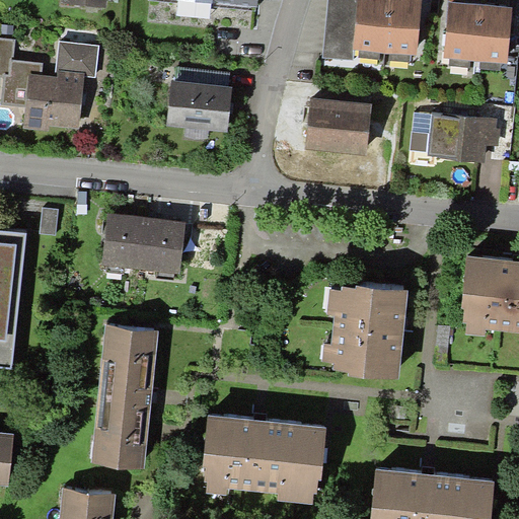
[(106,8),(106,0),(60,0),(61,3),(106,8)]
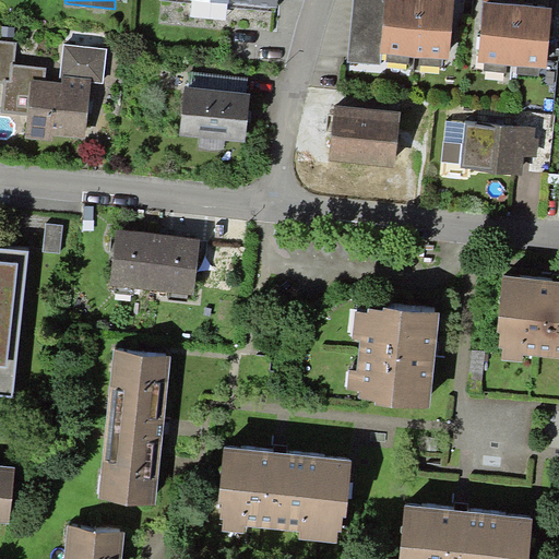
[(383,0),(353,0),(347,61),(380,64),(381,52),(379,52),(383,0)]
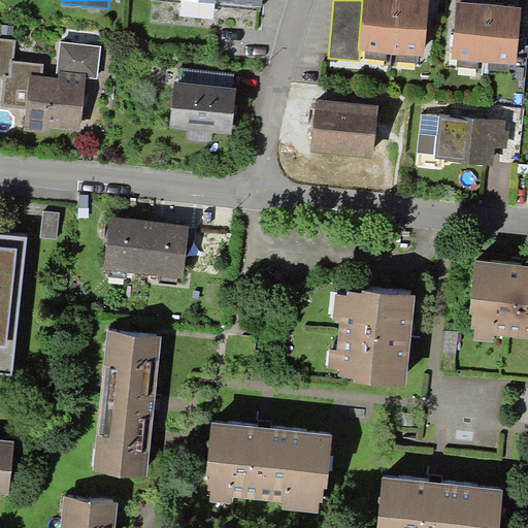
[(387,53),(392,53),(396,0),(362,0),(358,50),(360,50),(365,51),(387,53)]
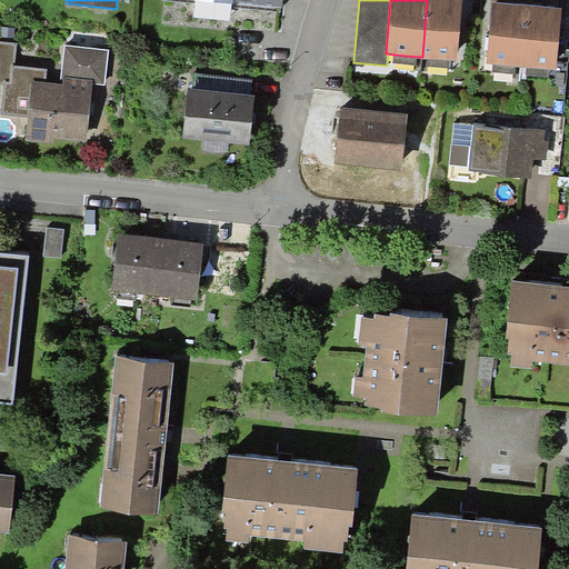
[(461,0),(427,0),(422,57),(428,58),(450,60),(457,60),(461,0)]
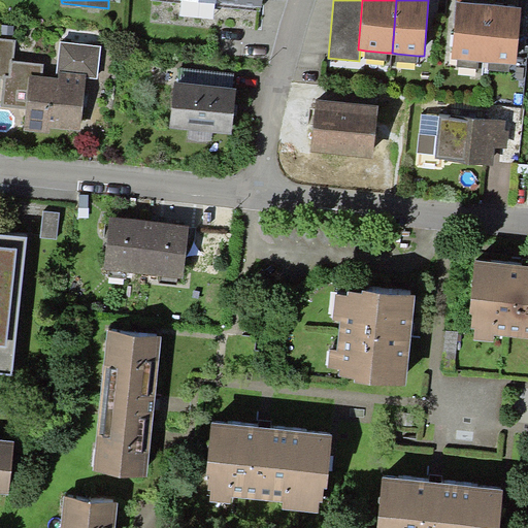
[(480,61),(484,61),(489,4),(457,2),(452,59),(458,59),(480,61)]
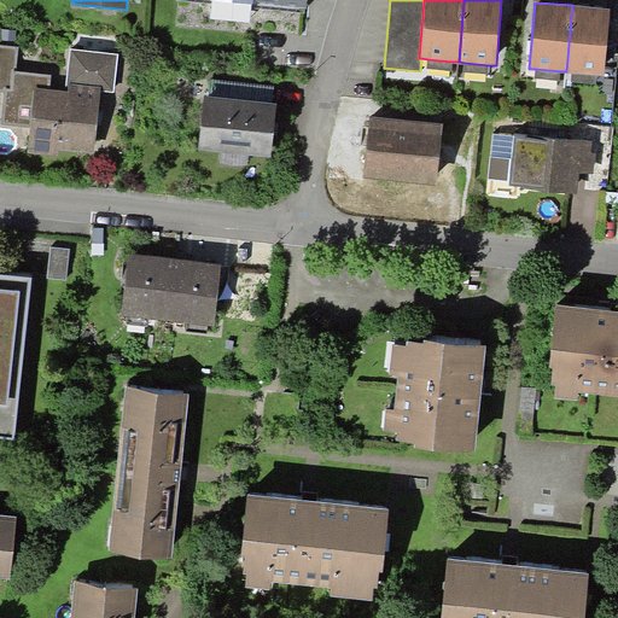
[(611,9),(572,5),(566,71),(571,73),(596,75),(605,75),(611,9)]
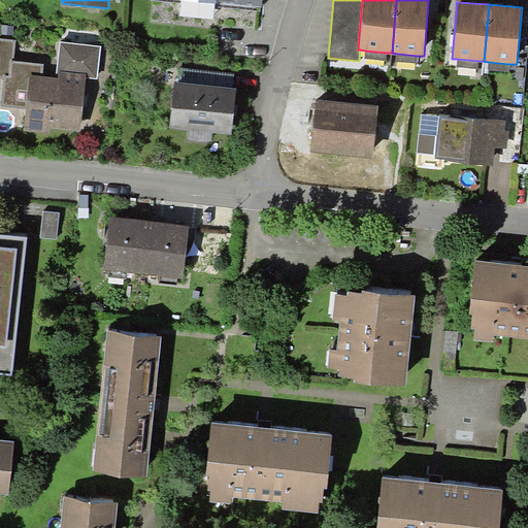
[(102,46),(60,41),(57,77),(42,75),(44,64),(13,60),(15,40),(0,38),(0,78),(4,79),(1,106),(27,109),(24,130),(50,133),(51,128),(80,132),(87,78),(98,79),(102,46)]
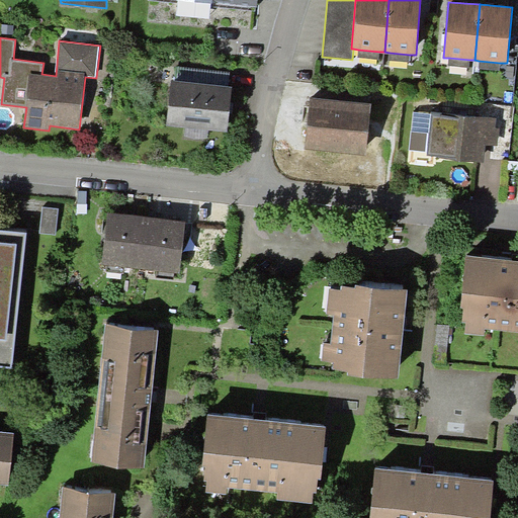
[(378,60),(379,52),(358,50),(357,58),(378,60)]
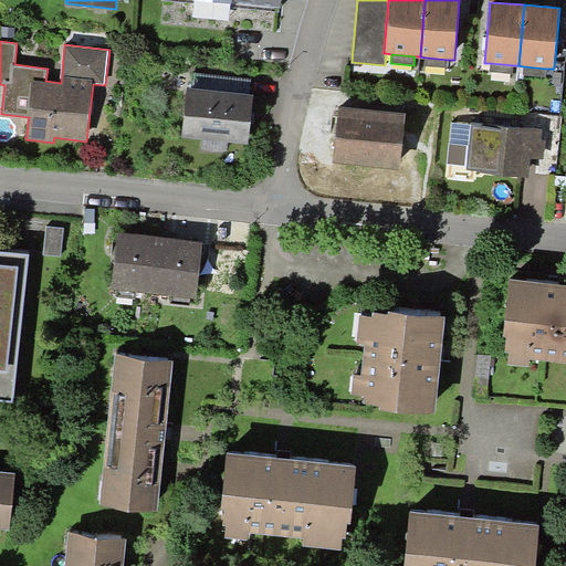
[(447,67),(448,60),(426,58),(425,65),(447,67)]
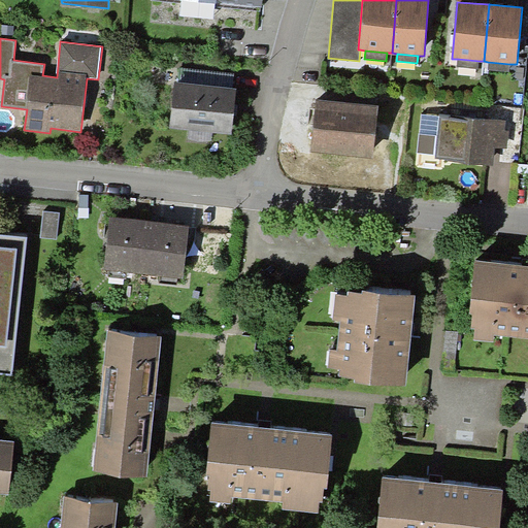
[(479,68),(480,61),(458,59),(458,66),(479,68)]
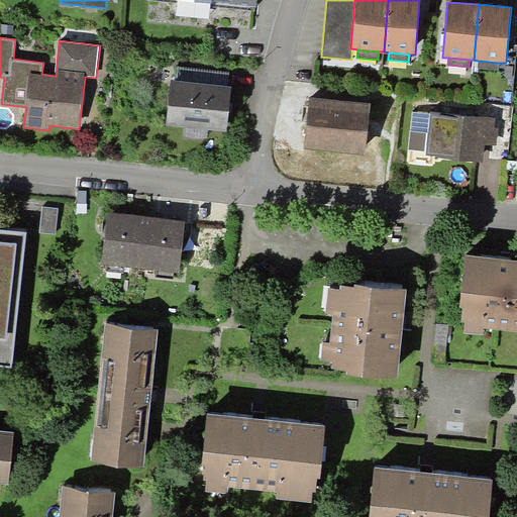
[(498,71),(499,63),(478,61),(478,69),(498,71)]
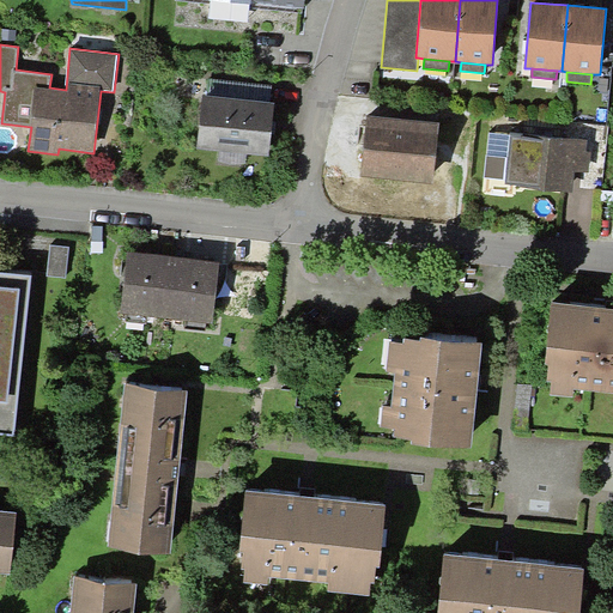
[(208,78),(206,96),(271,102),(272,85),(208,78)]
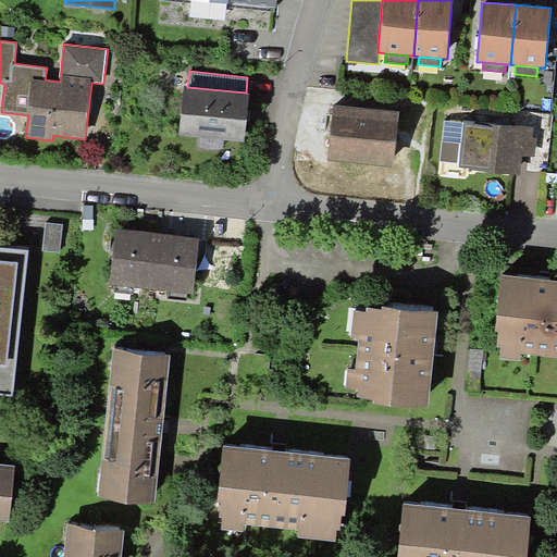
[(187,87),(184,86),(178,135),(199,137),(224,140),(245,143),(250,94),(246,93),(187,87)]
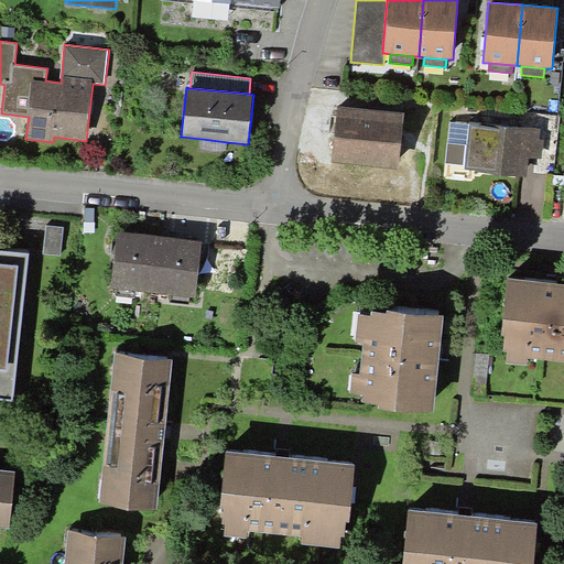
[(404,112),(338,106),(333,162),(399,169),(404,112)]
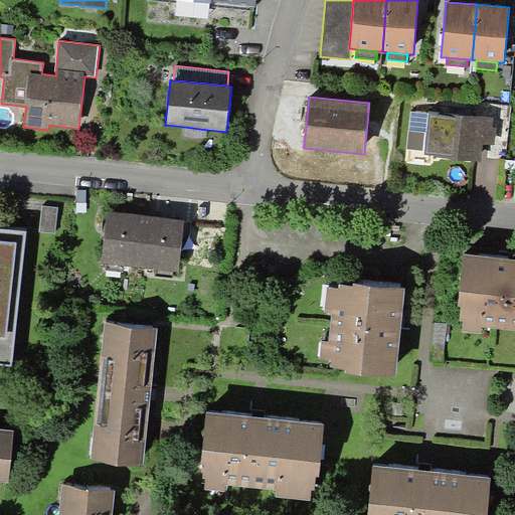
[(426,132),(428,114),(410,112),(408,131),(426,132)]
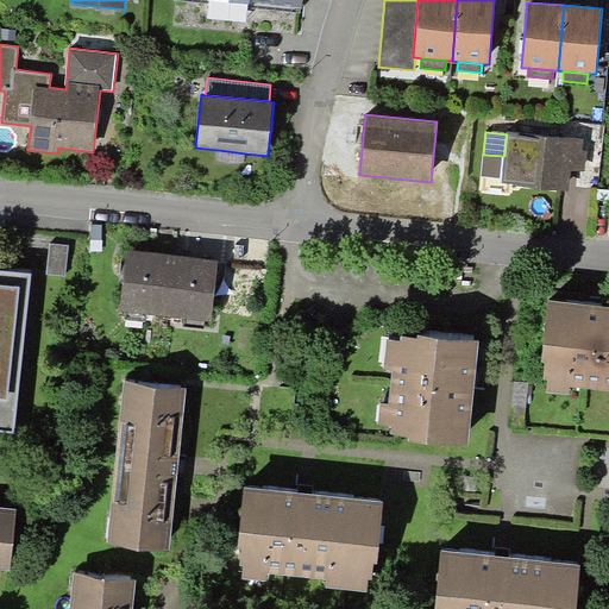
[(583,139),(507,132),(507,135),(504,156),(503,179),(502,183),(570,190),(572,171),(585,171),(588,152),(584,150),(583,145),(583,139)]
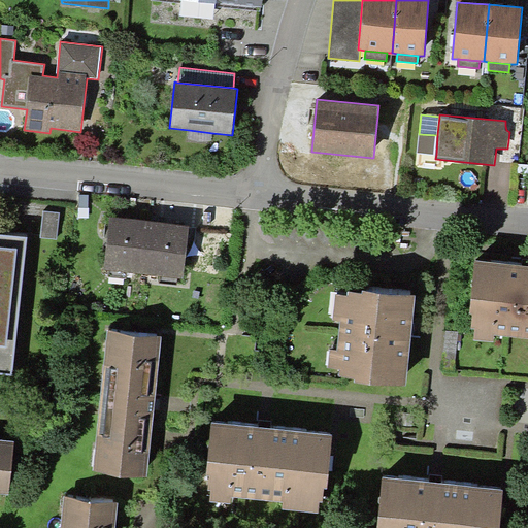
[(211,141),(212,133),(189,130),(189,139),(211,141)]
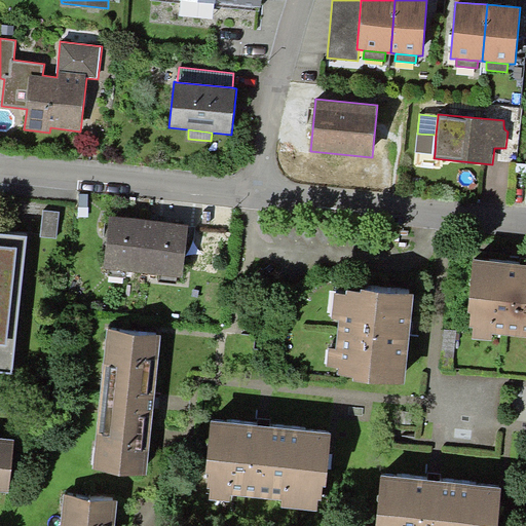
[(415,152),(435,154),(436,135),(417,134),(415,152)]
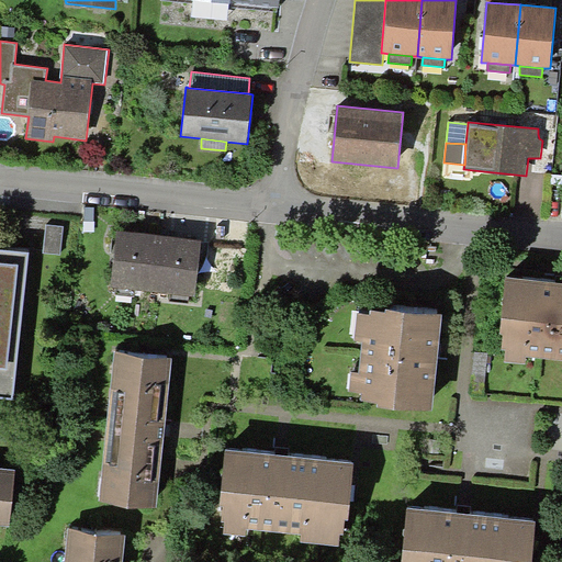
[(64,226),(46,224),(43,251),(60,254),(64,226)]
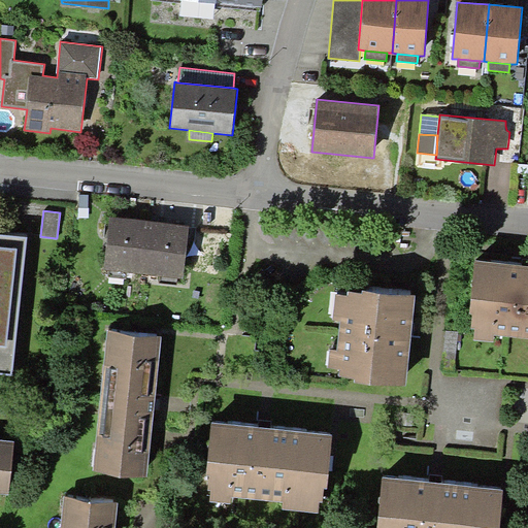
[(104,269),(143,273),(150,221),(110,216),(104,269)]
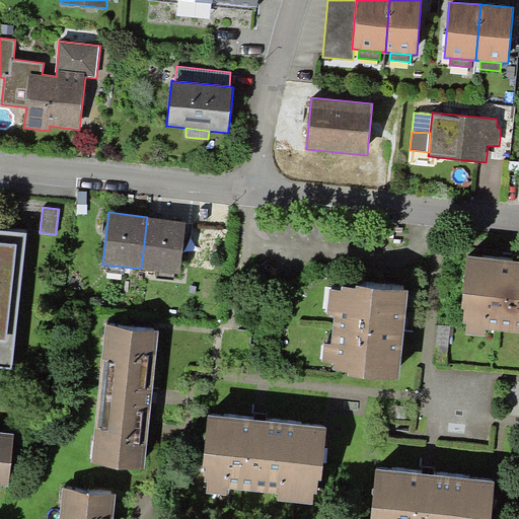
[(187,222),(147,217),(141,269),(179,274),(187,222)]
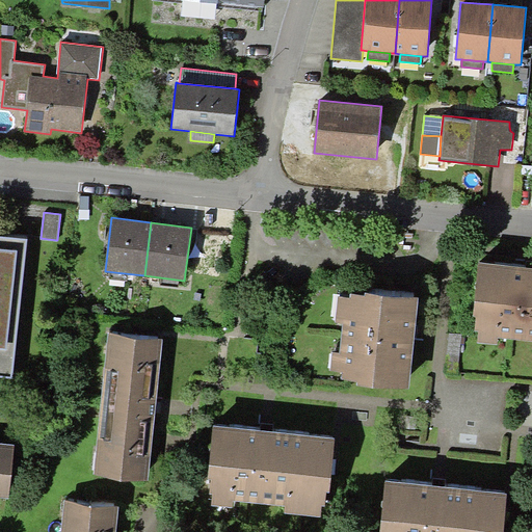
[(0,376),(14,378),(28,239),(0,235),(0,376)]
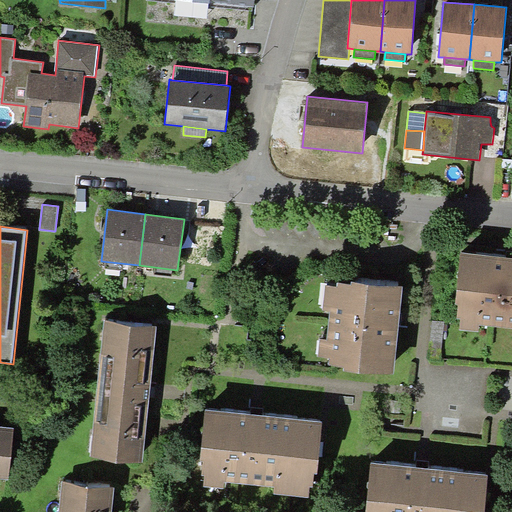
[(511,257),(461,253),(456,304),(459,304),(457,318),(461,319),(460,329),(479,331),(480,325),(511,327),(511,257)]
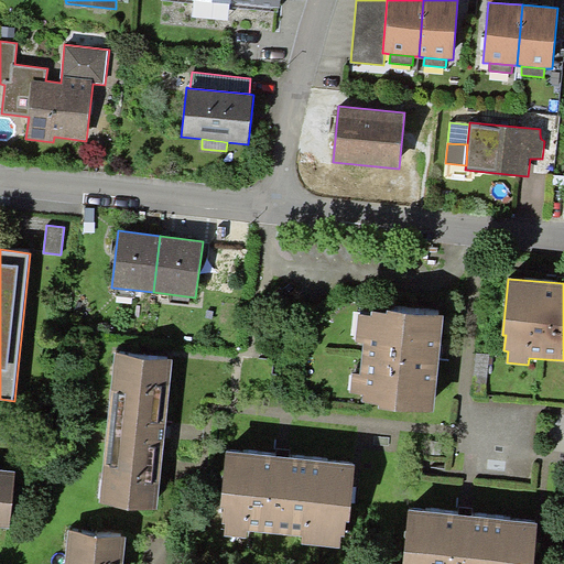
[(371,313),(358,312),(355,340),(364,340),(360,372),(351,371),(349,392),(364,393),(362,400),(380,402),(380,405),(434,411),(444,314),(388,307),(387,311),(371,308),(371,313)]
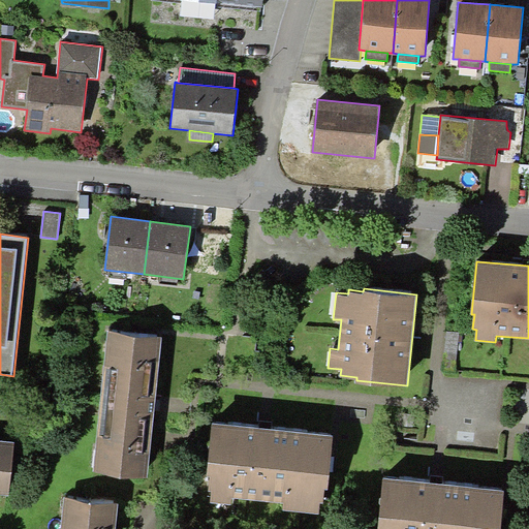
[(148,477),(162,337),(107,331),(93,472),(148,477)]
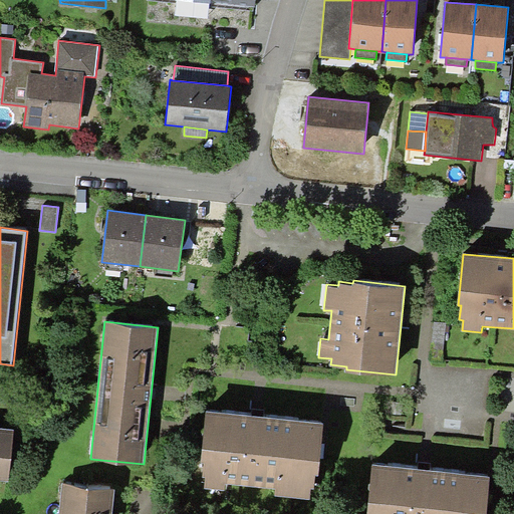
[(324,424),(206,412),(201,462),(203,462),(202,476),(205,477),(204,489),(224,491),(225,483),(275,489),(274,495),(310,499),(311,489),(314,489),(315,475),(319,475),(324,424)]
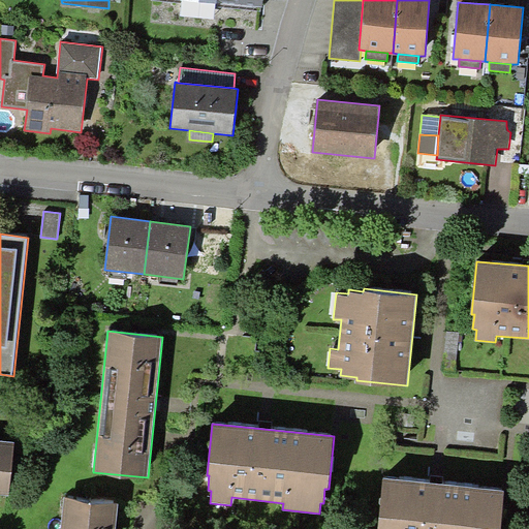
[(14,441),(0,439),(0,494),(8,495),(14,441)]
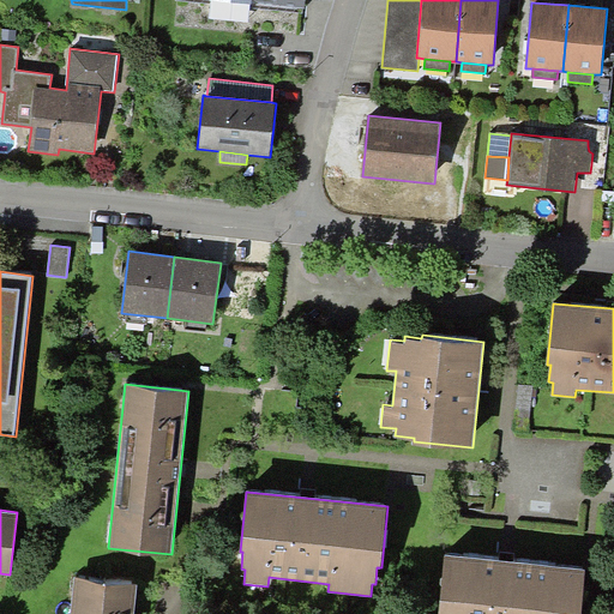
[(579,613),(585,571),(445,557),(438,613),(579,613)]
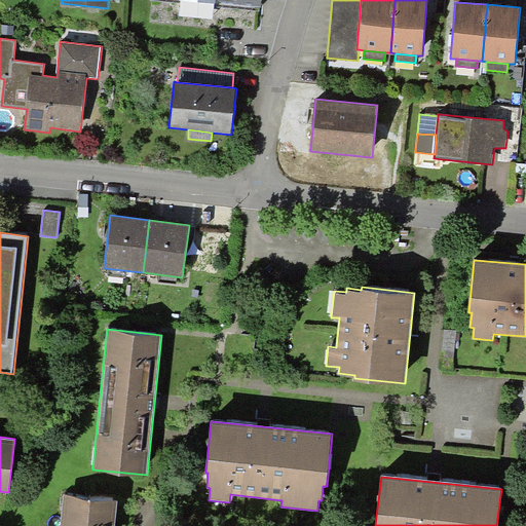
[(114,525),(117,501),(63,495),(60,525),(114,525)]
